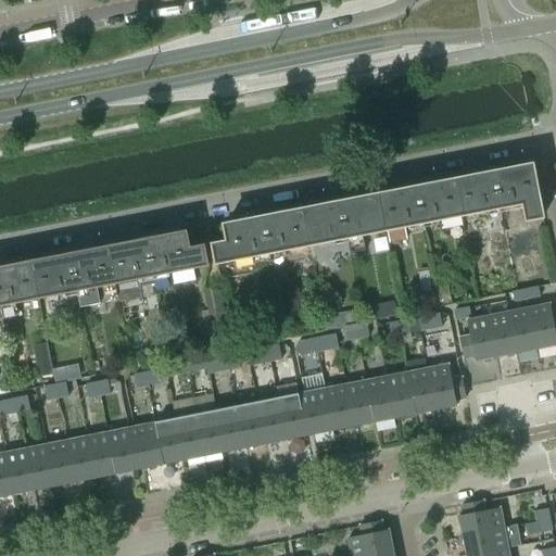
[(532,166),(455,181),(462,216),(523,204),(527,222),(543,218),(532,166)]
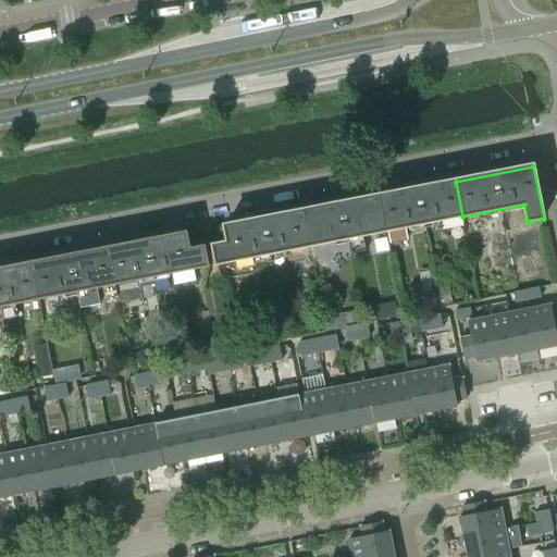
[(386,232),(462,217),(456,182),(379,196),(386,232)]
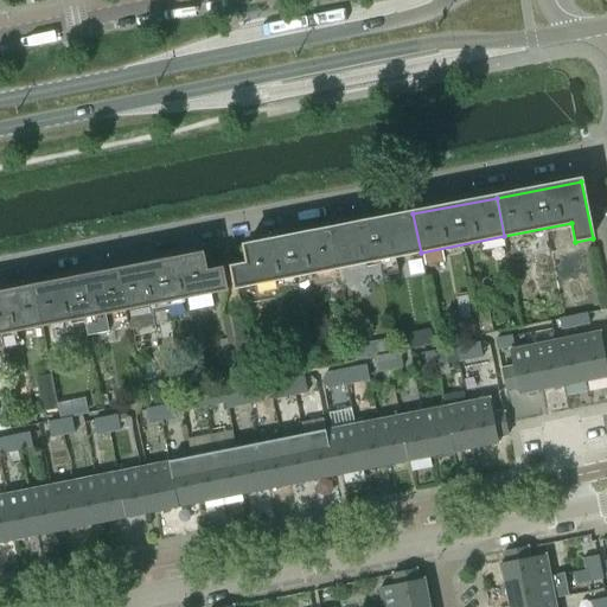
[(396,257),(421,253),(413,213),(328,230),(336,269),(379,261),(383,276),(398,274),(396,257)]
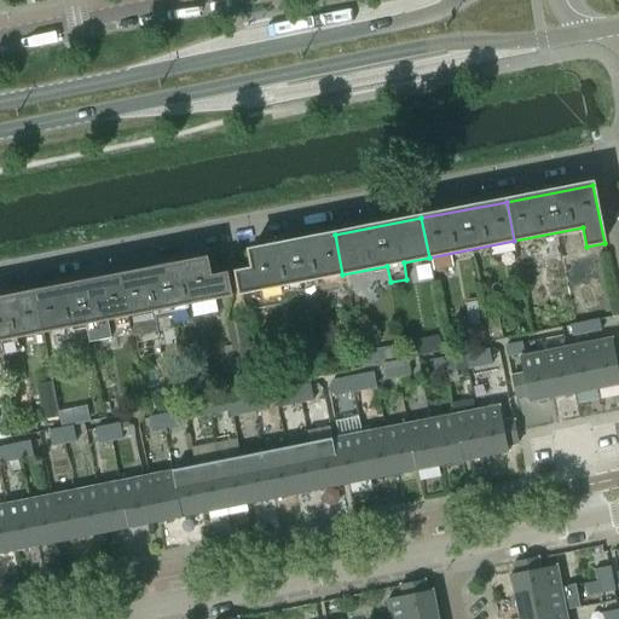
[(335,235),(250,252),(254,271),(237,273),(241,294),(253,312),(281,306),(288,296),(285,285),(342,275),(335,235)]
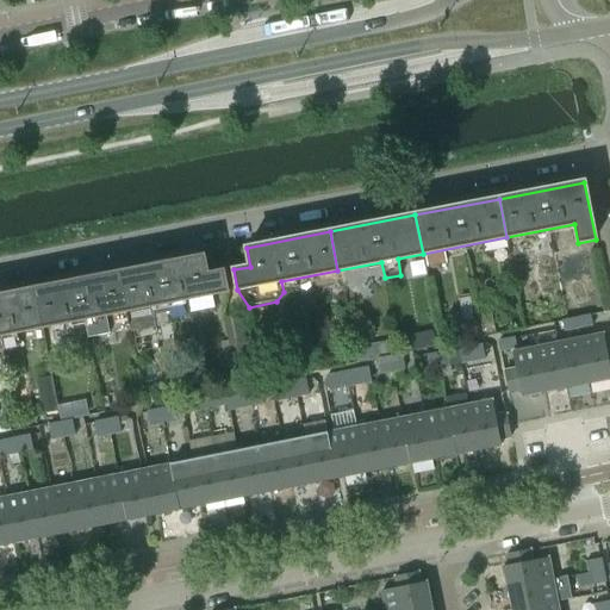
[(209,274),(205,256),(119,273),(126,311),(153,306),(156,321),(215,309),(212,294),(228,292),(224,272),(209,274)]
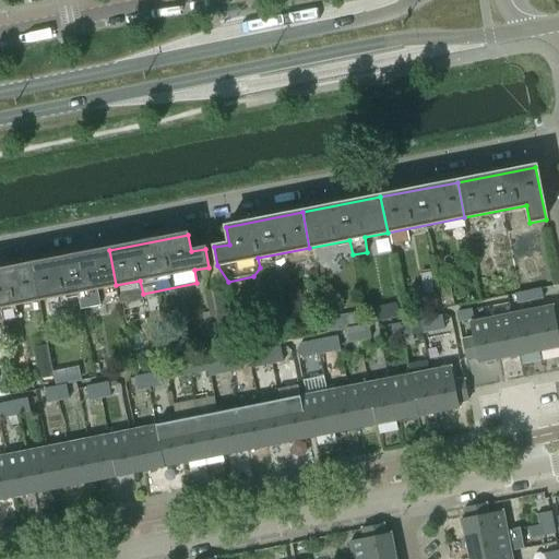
[(116,285),(109,250),(32,264),(39,300),(78,293),(79,297),(81,310),(102,306),(98,288),(116,285)]
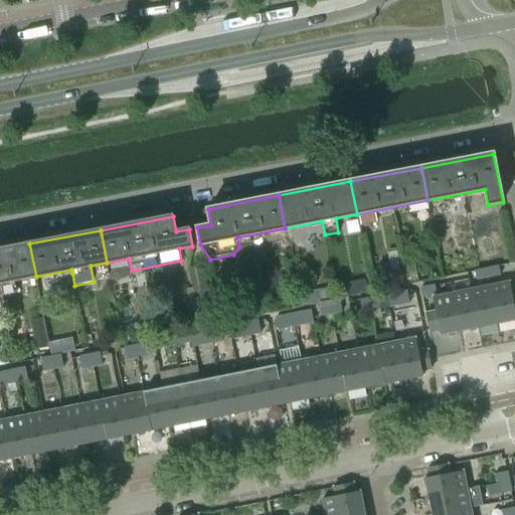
[(0,249),(0,303),(5,303),(3,295),(17,293),(15,281),(36,277),(29,243),(0,249)]
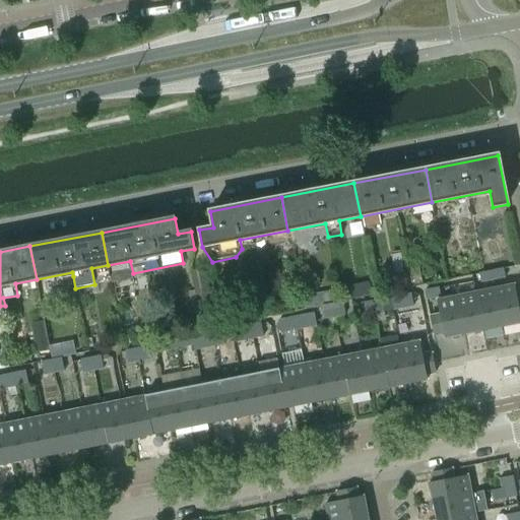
[(403,264),(394,265),(396,274),(405,273),(403,264)]
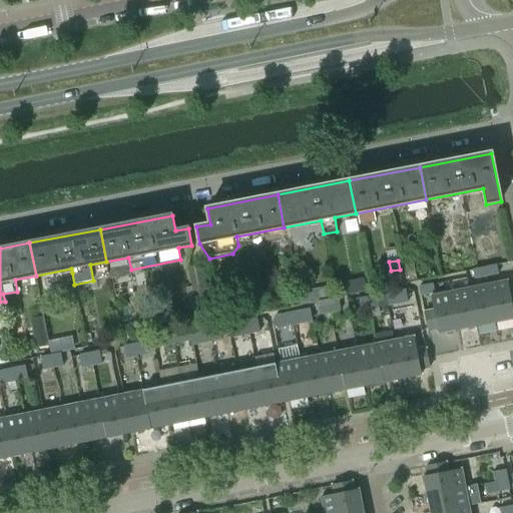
[(405,267),(408,284),(417,282),(414,265),(405,267)]
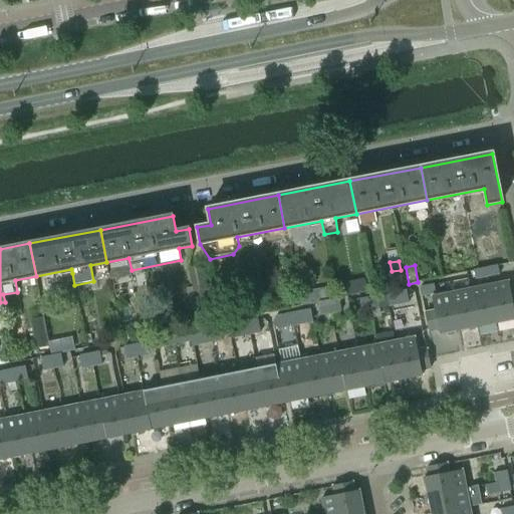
[(187,288),(191,311),(197,310),(197,313),(210,311),(202,266),(189,268),(192,287),(187,288)]
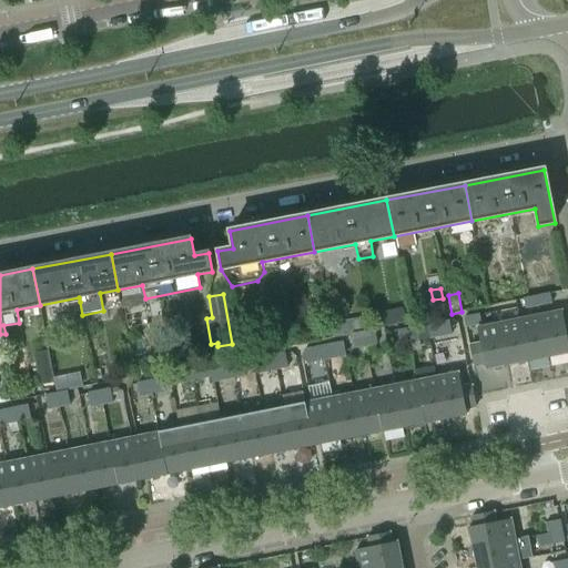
[(537,296),(539,306),(553,304),(551,294),(537,296)]
